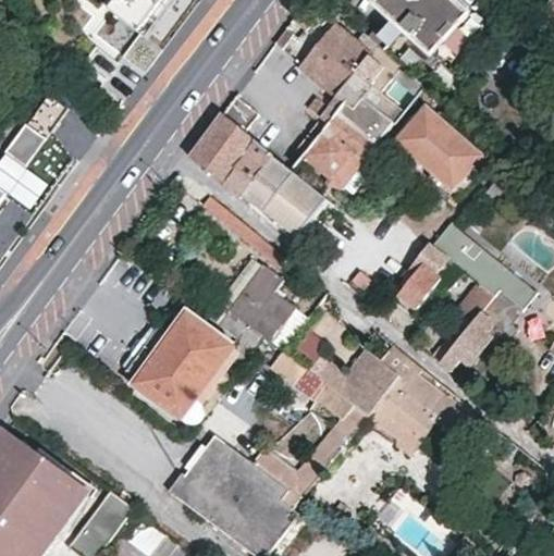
[(113,0),(109,8),(138,31),(161,0),(113,0)]
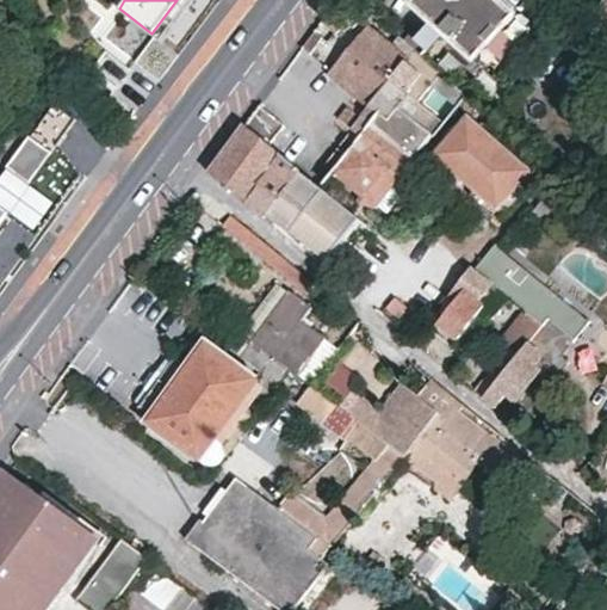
[(177,0),(152,34),(160,39),(190,0),(177,0)]
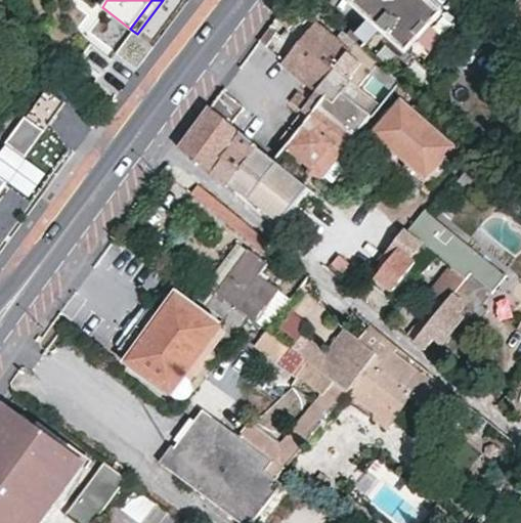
[(331,0),(328,3),(346,20),(357,9),(346,0),(331,0)]
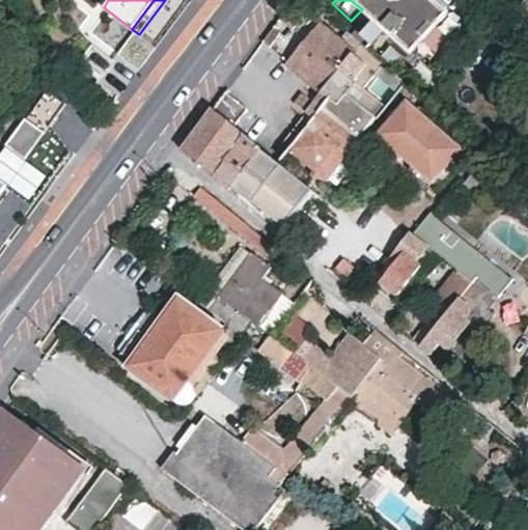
[(392,0),(362,0),(360,3),(379,19),(391,29),(415,50),(422,42),(434,51),(449,31),(438,21),(446,11),(433,0),(392,0)]
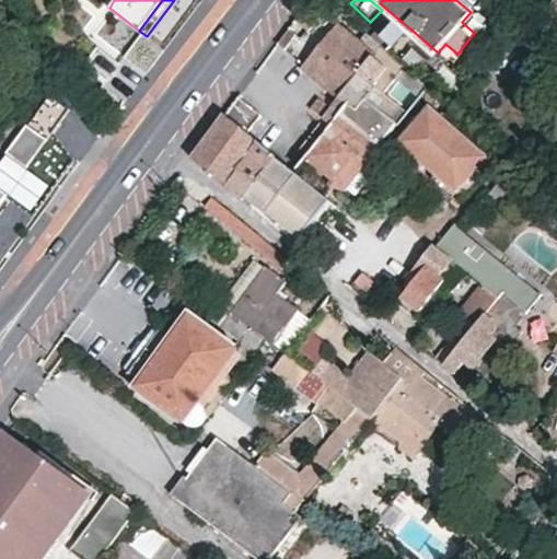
[(413,31),(399,20),(386,35),(399,46),(413,31)]
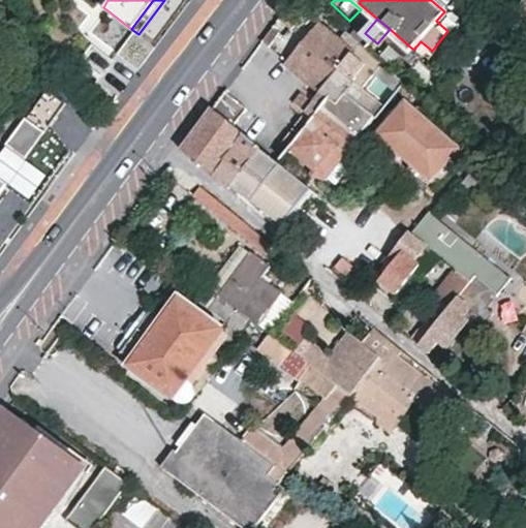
[(336,38),(318,23),(285,63),(318,90),(351,50),(336,38)]
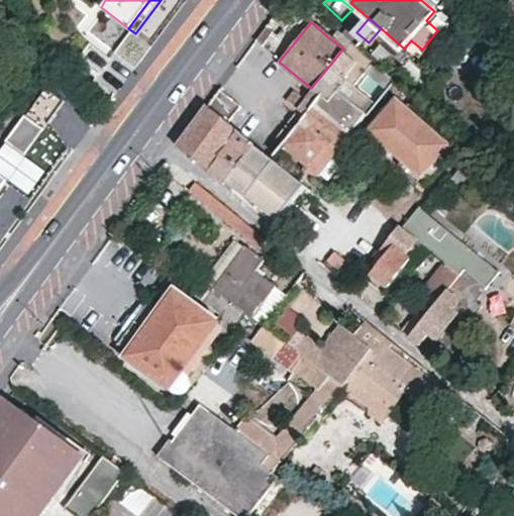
[(335,29),(328,37),(343,48),(311,88),(319,94),(327,84),(357,106),(365,112),(373,101),(351,84),(371,60),(335,29)]
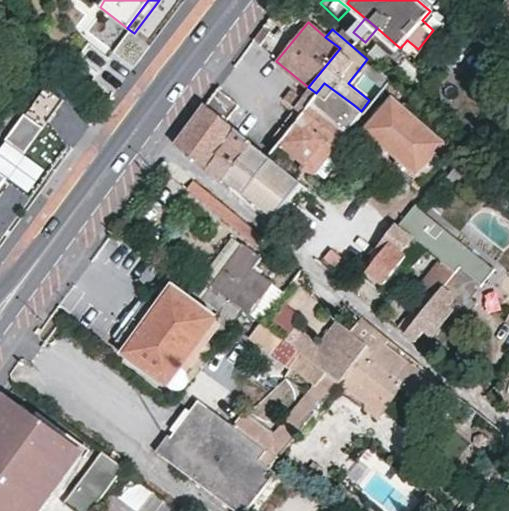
[(316,93),(309,102),(338,125),(354,105),(324,83),(316,93)]
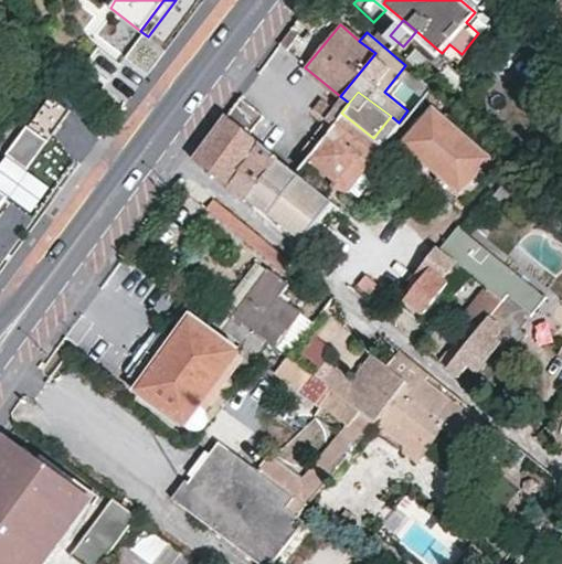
[(46,141),(6,197),(19,206),(32,216),(73,160),(61,146),(51,135),(70,109),(50,95),(27,126),(46,141)]
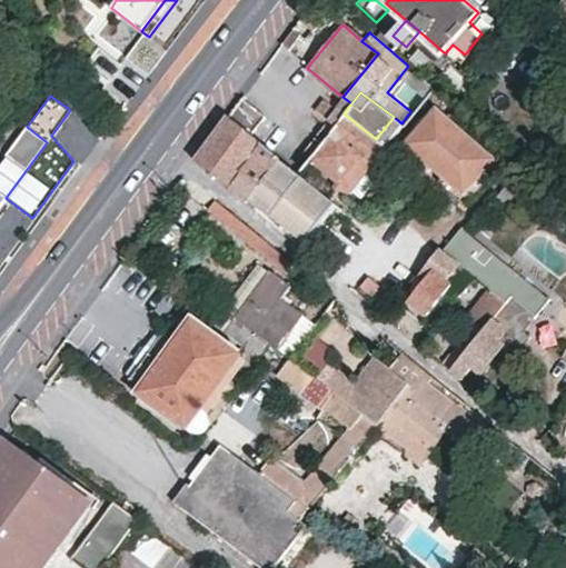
[(240,97),(226,116),(248,133),(262,113),(240,97)]
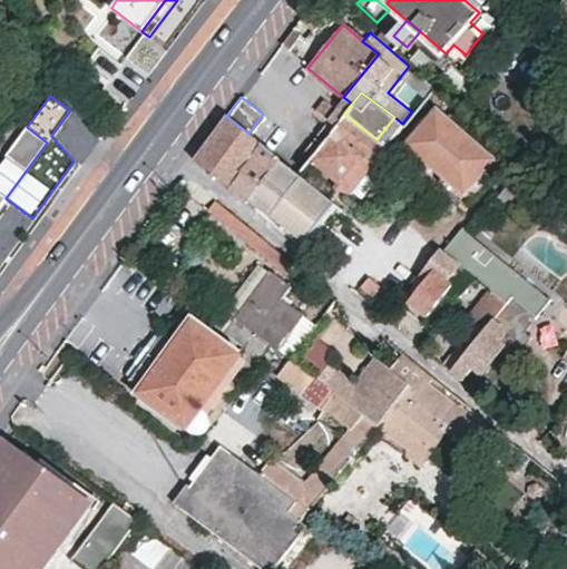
[(352,104),(343,97),(334,108),(323,99),(314,110),(328,119),(303,154),(311,159),(344,114),(352,104)]
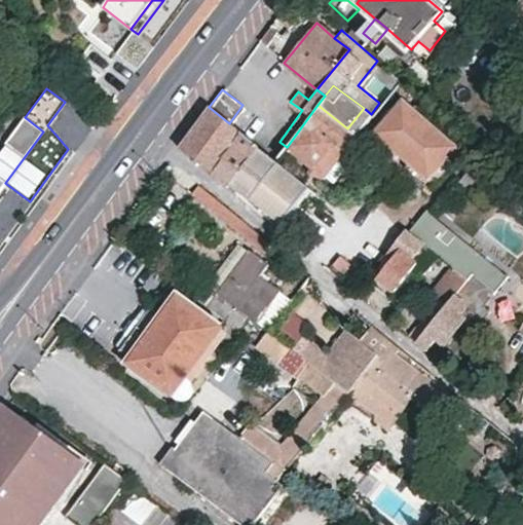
[(456,144),(402,98),(372,134),(426,180),(436,169),(456,144)]
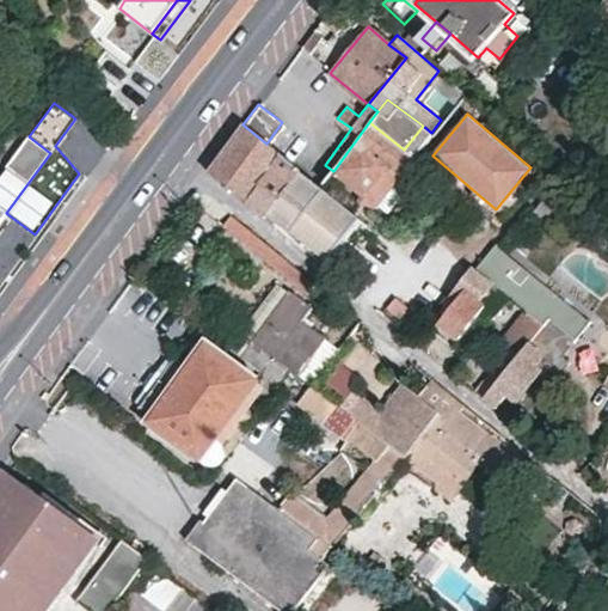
[(374,205),(376,206),(413,157),(404,150),(369,122),(333,171),(331,175),(344,184),(342,188),(364,205),(374,205)]
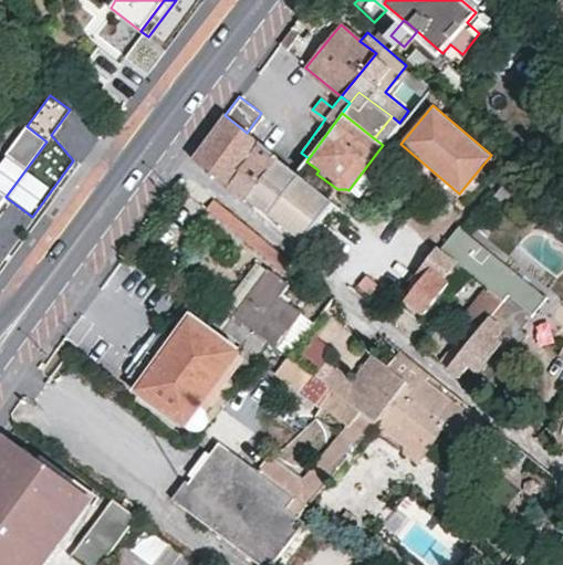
[(300,242),(333,199),(247,133),(225,115),(208,138),(191,161),(300,242)]
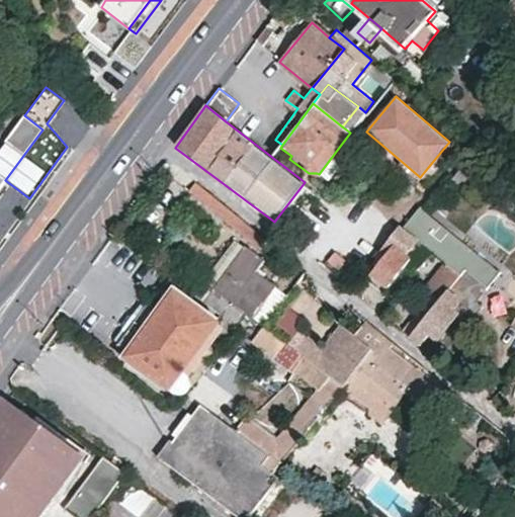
[(0,186),(5,180),(43,130),(24,115),(0,148),(0,186)]
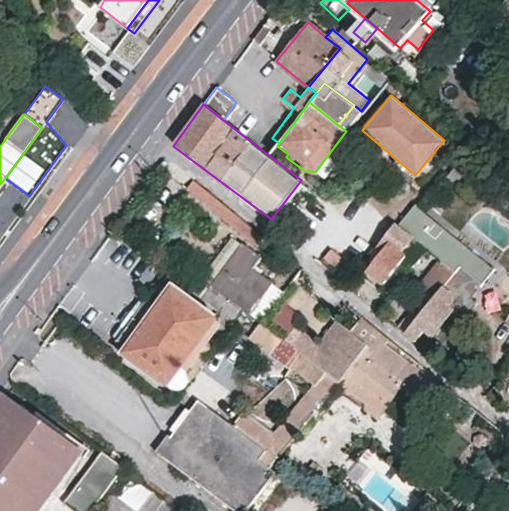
[(464,143),(456,136),(444,150),(452,156),(464,143)]
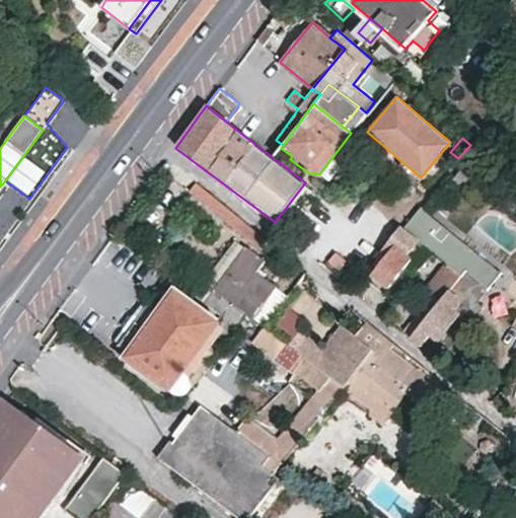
[(265,239),(193,180),(186,190),(258,248),(265,239)]
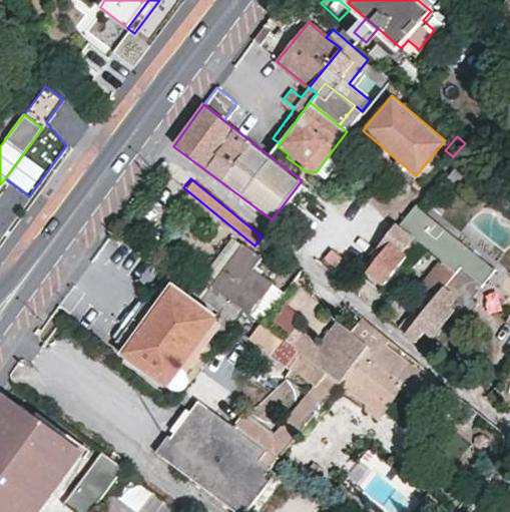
[(430,233),(434,229),(414,212),(410,217),(430,233)]
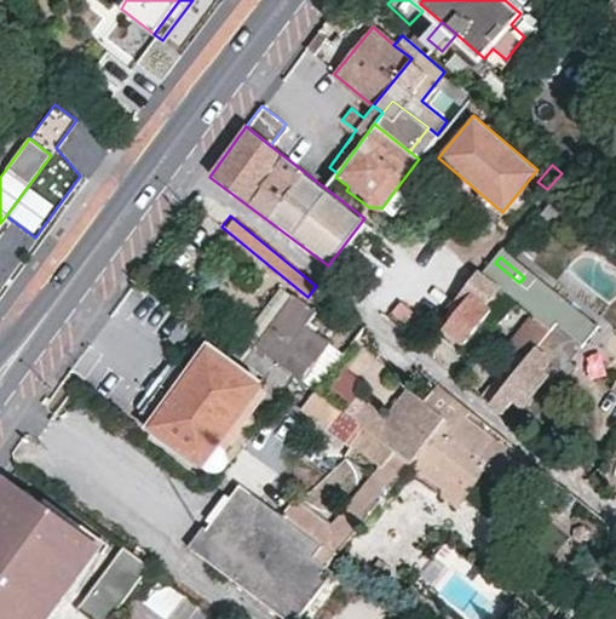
[(525,360),(488,405),(500,416),(511,402),(537,424),(562,393),(556,385),(566,371),(569,370),(569,368),(568,367),(568,366),(568,365),(566,364),(565,361),(591,330),(562,307),(557,313),(536,296),(539,290),(524,278),(519,282),(495,263),(484,278),(496,288),(531,317),(550,331),(525,360)]
